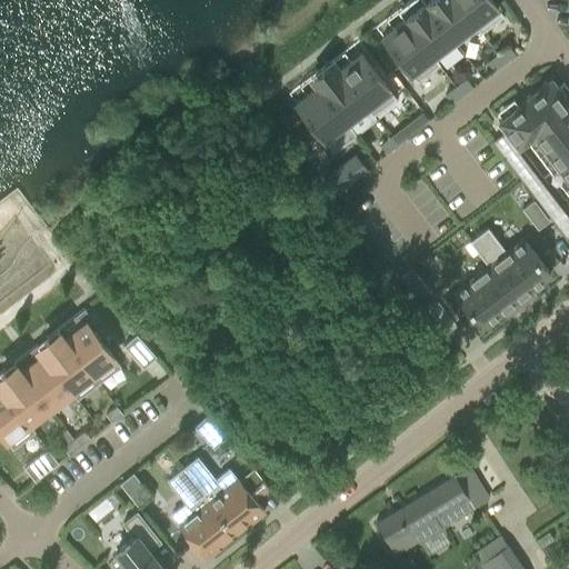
[(427,0),(423,2),(456,45),(477,29),(479,33),(480,32),(455,0),(427,0)]
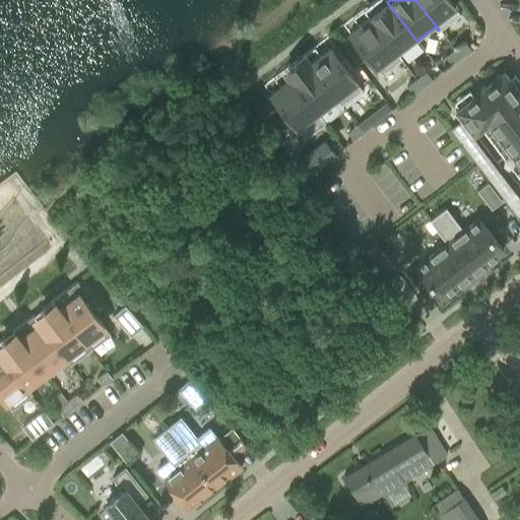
[(415,0),(439,29),(459,14),(448,0),(415,0)]
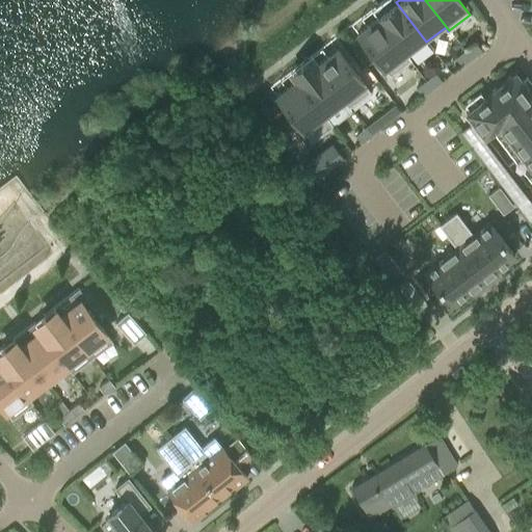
[(376,18),(409,61),(410,60),(407,56),(426,42),(396,2),(376,18)]
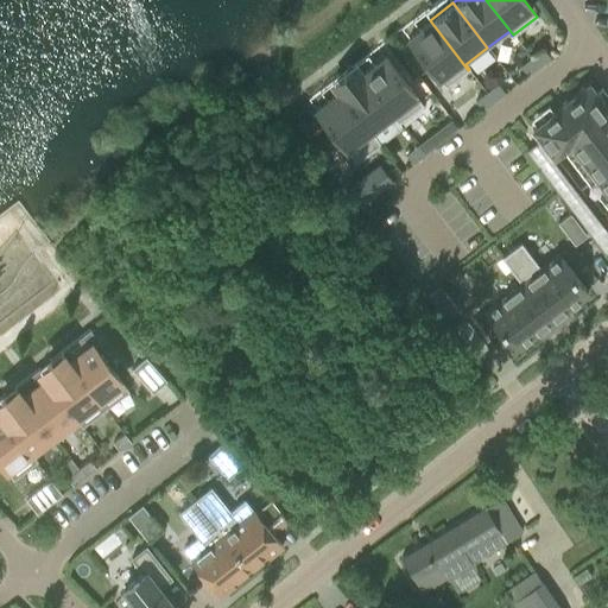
[(407,39),(444,88),(468,70),(430,20),(429,21),(430,23),(407,39)]
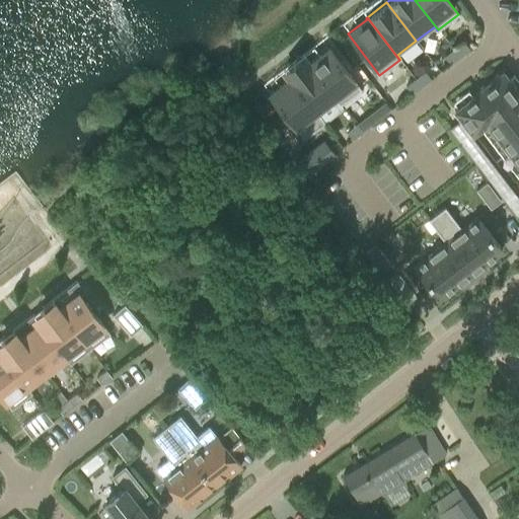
[(463,43),(453,50),(459,58),(469,50),(463,43)]
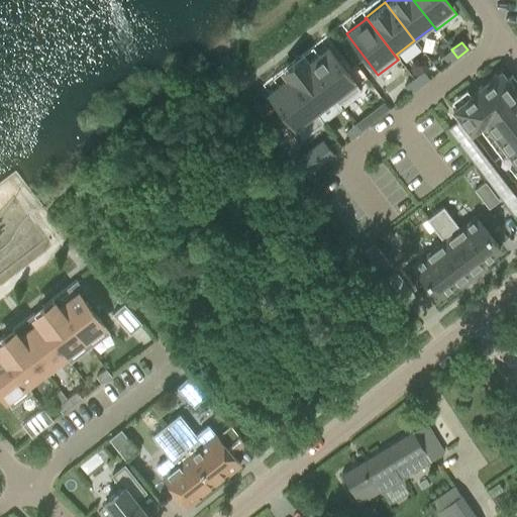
[(307,62),(306,63),(337,103),(357,88),(327,48),(308,63),(307,62)]
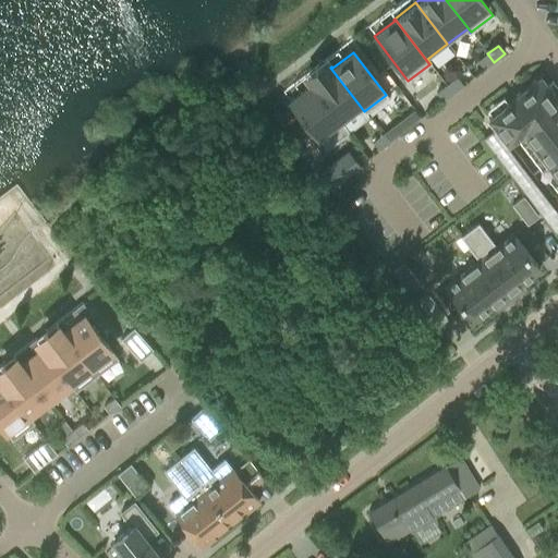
[(477,61),(484,70),(494,62),(487,53),(477,61)]
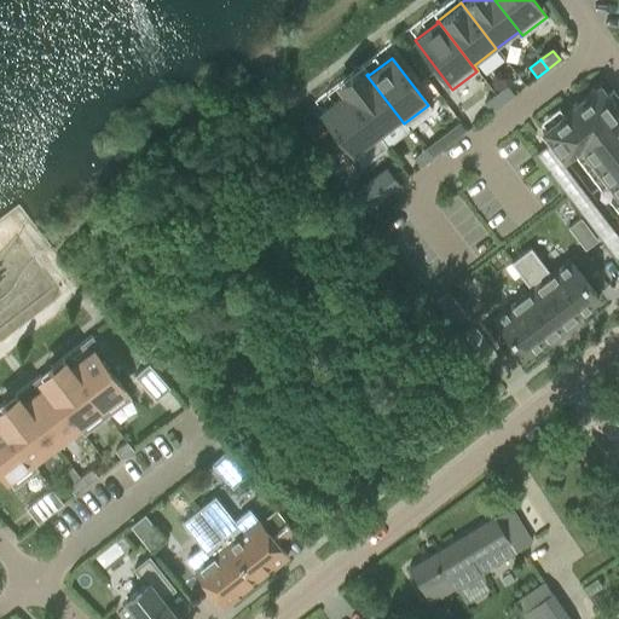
[(343,92),(386,148),(387,146),(376,133),(398,117),(405,126),(366,75),(343,92)]
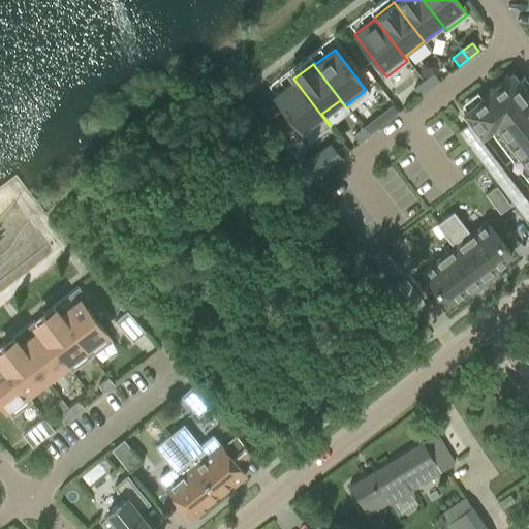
[(433,73),(423,81),(429,89),(439,82),(433,73)]
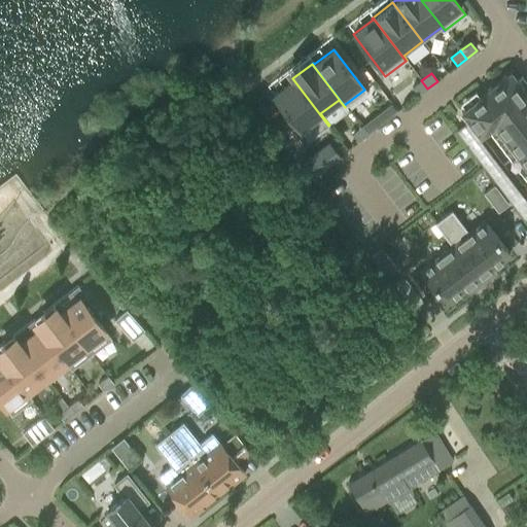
[(461,112),(479,135),(493,125),(526,169),(526,194),(525,196),(526,198),(526,95),(510,73),(481,95),(482,96),(461,112)]
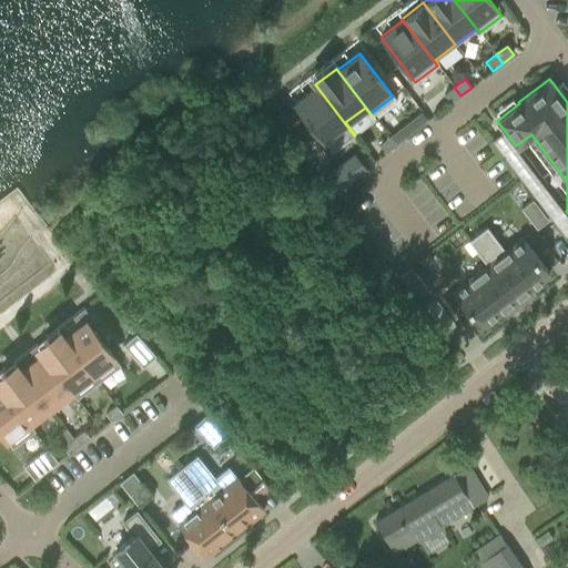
[(332,152),(354,135),(315,84),(315,85),(315,87),(294,103),(332,152)]
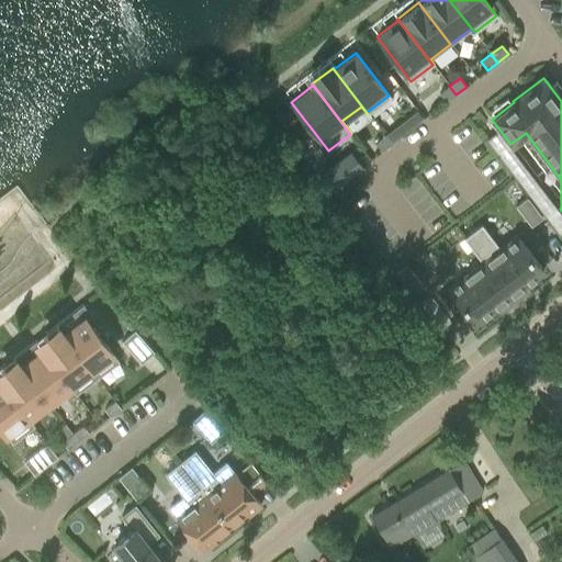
[(438,93),(445,102),(456,94),(449,86),(438,93)]
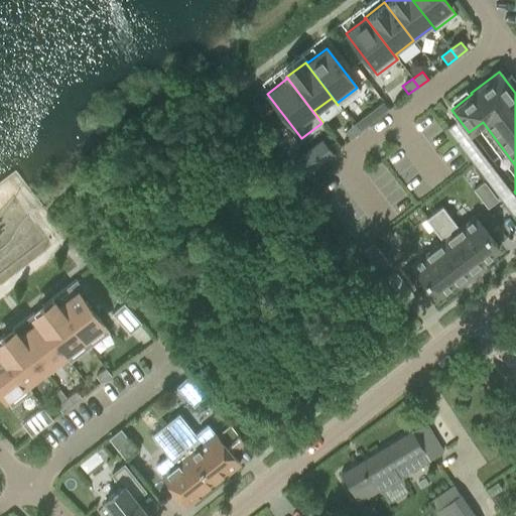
[(363,117),(353,124),(359,132),(369,125),(363,117)]
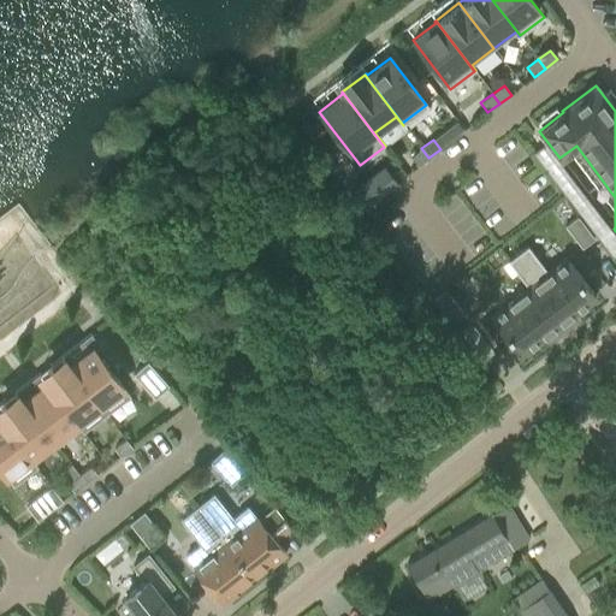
[(532,153),(539,161),(549,154),(542,146),(532,153)]
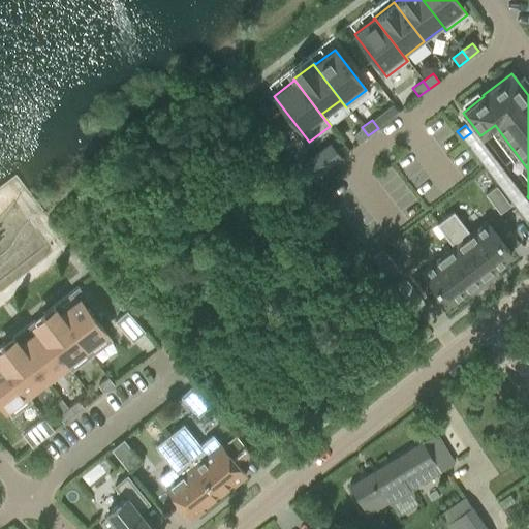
[(352,134),(359,143),(368,135),(362,127),(352,134)]
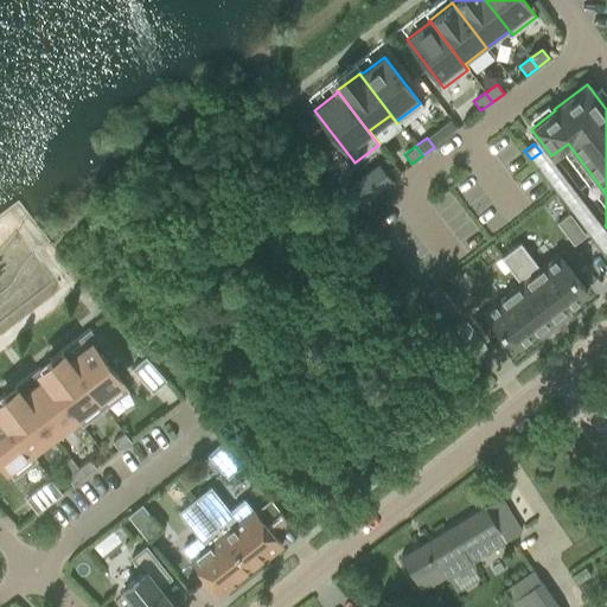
[(541,152),(531,159),(537,168),(547,160),(541,152)]
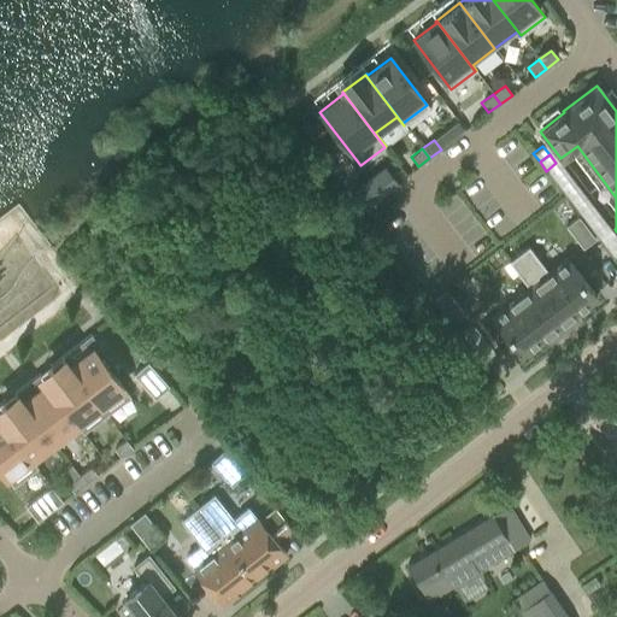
[(556,163),(546,171),(553,180),(563,172),(556,163)]
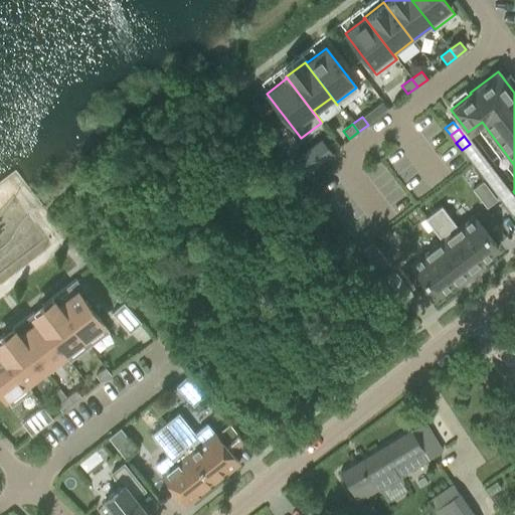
[(322,140),(293,161),(303,174),(320,161),(330,154),(332,152),(322,140)]
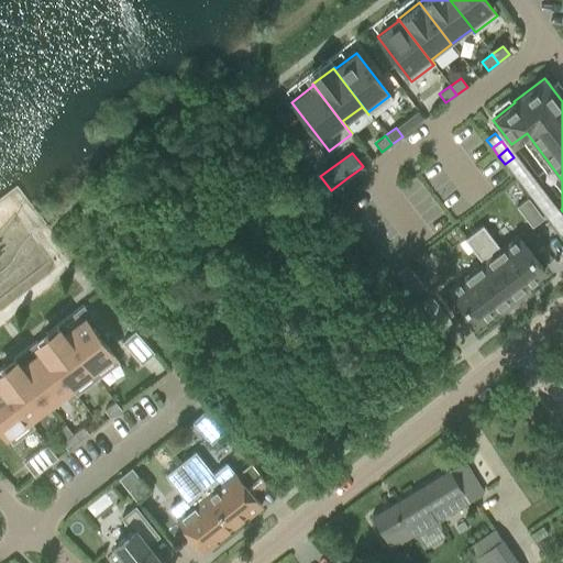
[(514,157),(505,164),(510,172),(519,165),(514,157)]
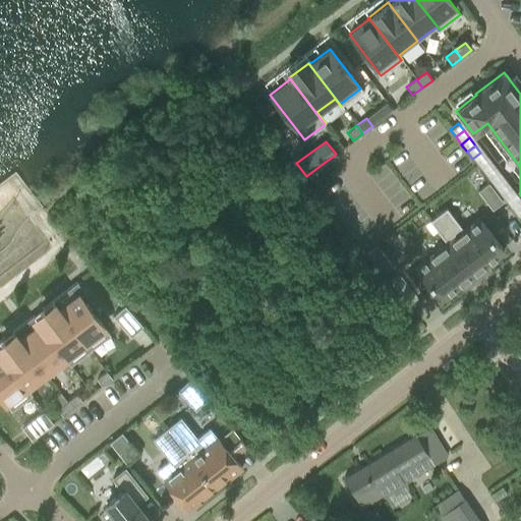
[(480,153),(472,159),(478,166),(486,160),(480,153)]
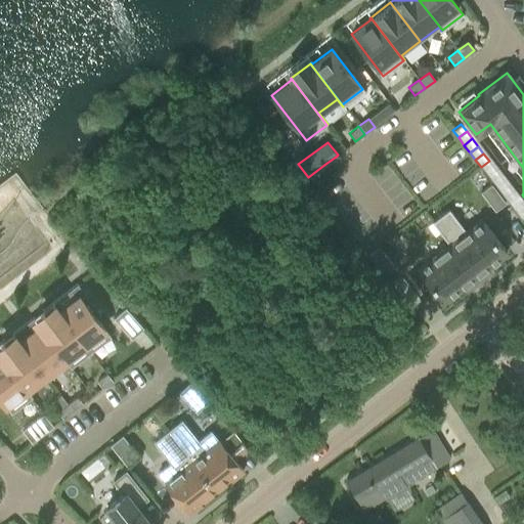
[(489,161),(481,167),(486,174),(494,168),(489,161)]
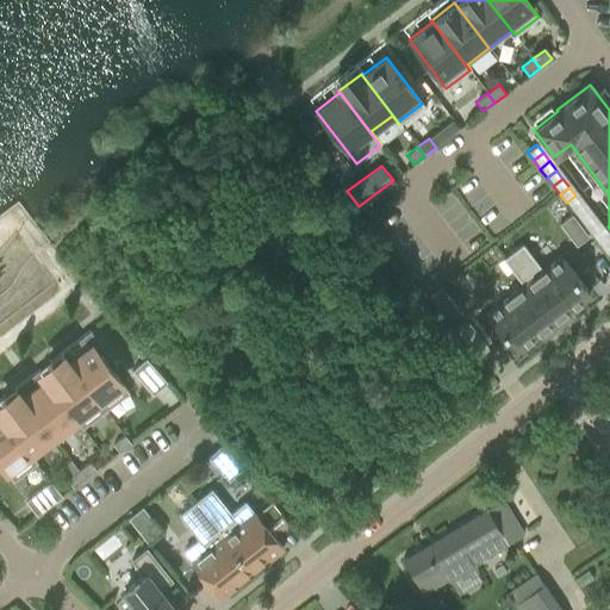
[(576,195),(566,203),(573,211),(583,204),(576,195)]
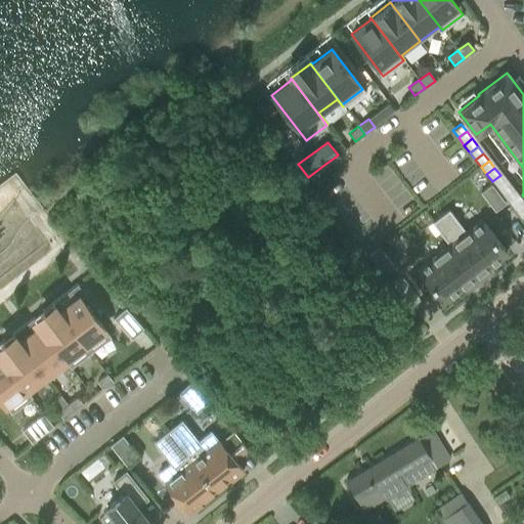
[(500,175),(492,181),(497,189),(506,183),(500,175)]
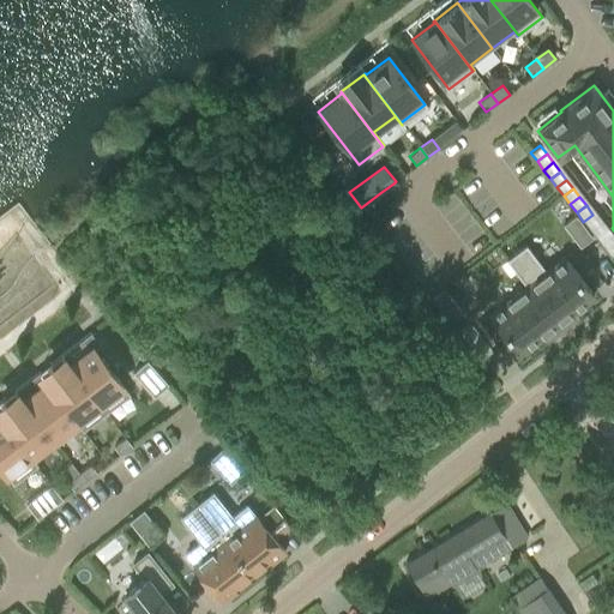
[(593,215),(583,222),(590,230),(600,223),(593,215)]
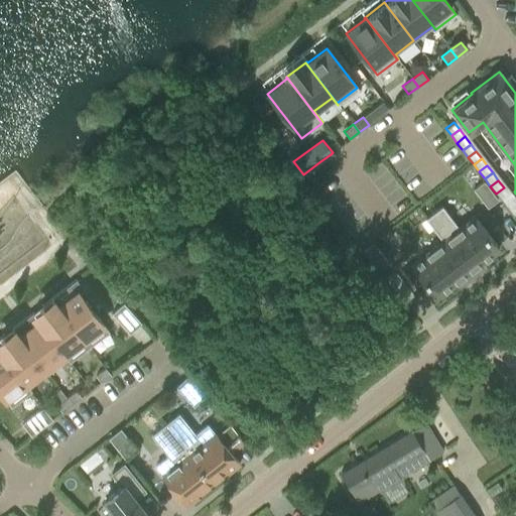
[(473,188),(487,208),(497,200),(483,181),(473,188)]
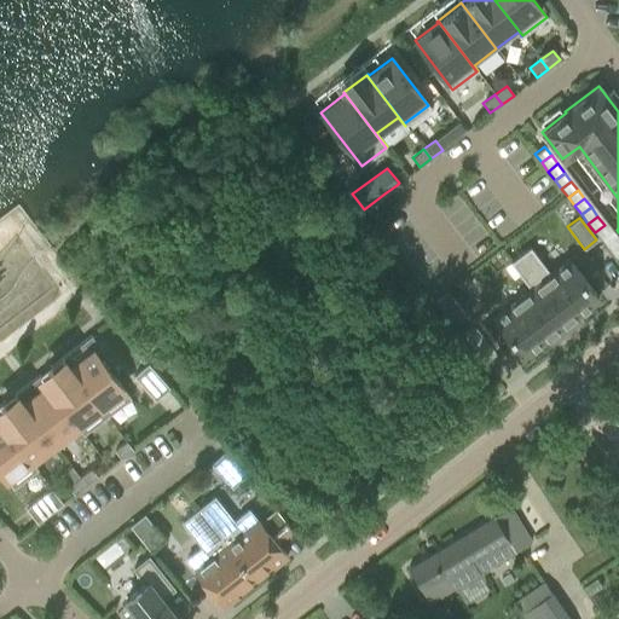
[(605,225),(595,232),(601,241),(611,233),(605,225)]
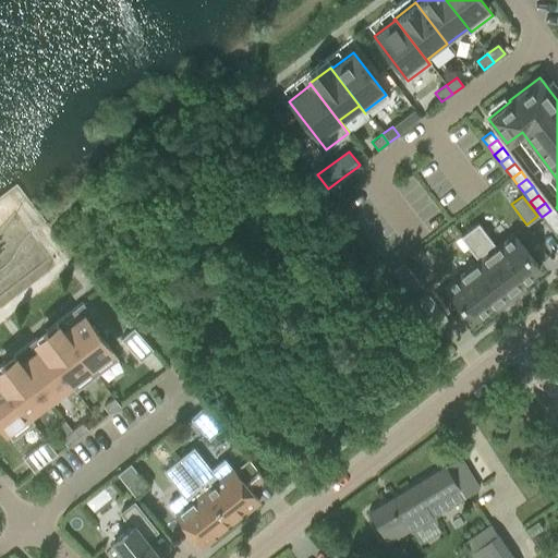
[(550,210),(542,217),(548,225),(557,218),(550,210)]
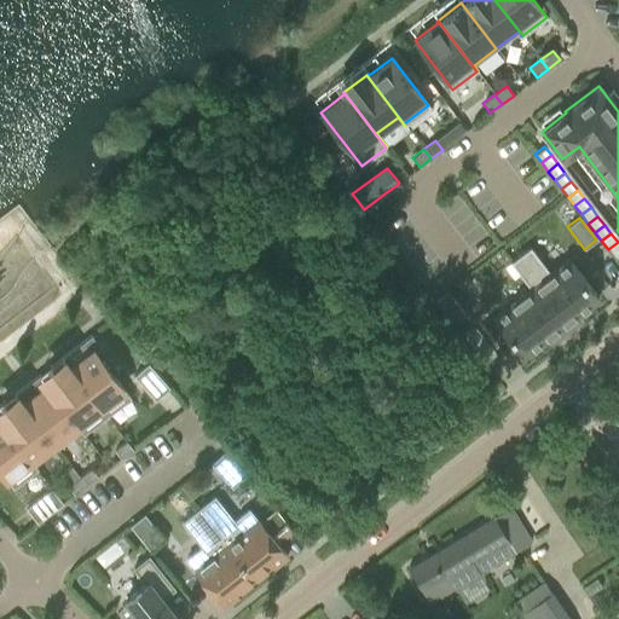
[(618,243),(618,242),(608,249),(615,258),(618,254),(618,243)]
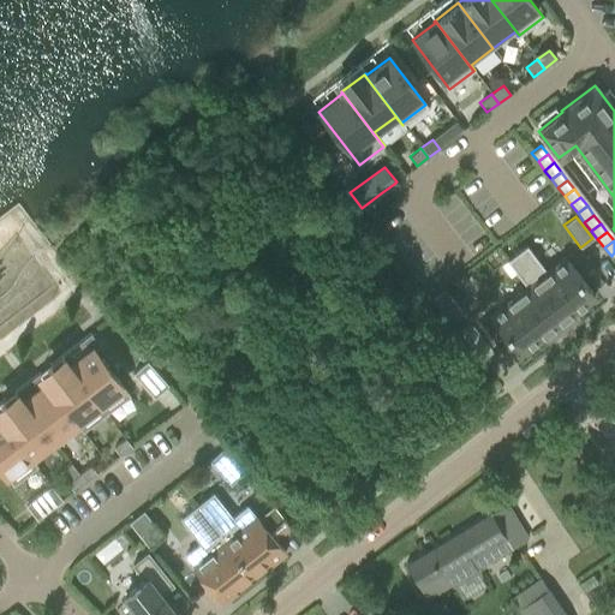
[(526,246),(507,261),(527,287),(557,326),(571,315),(595,297),(565,258),(547,273),(526,246)]
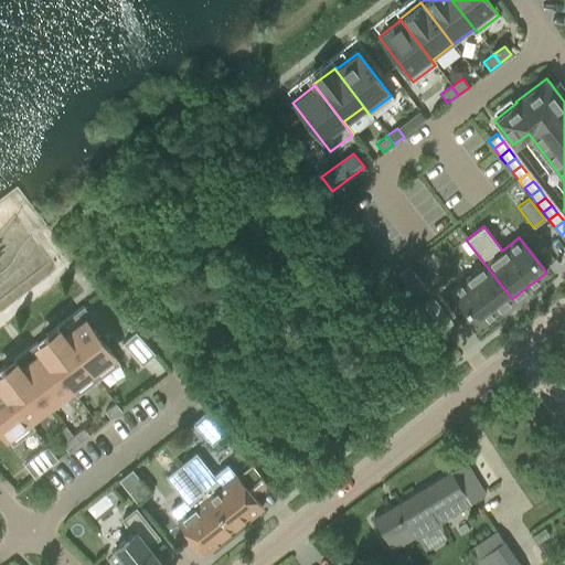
[(484,265),(451,290),(478,326),(499,309),(512,299),(484,264),(466,240),(465,240),(484,265)]
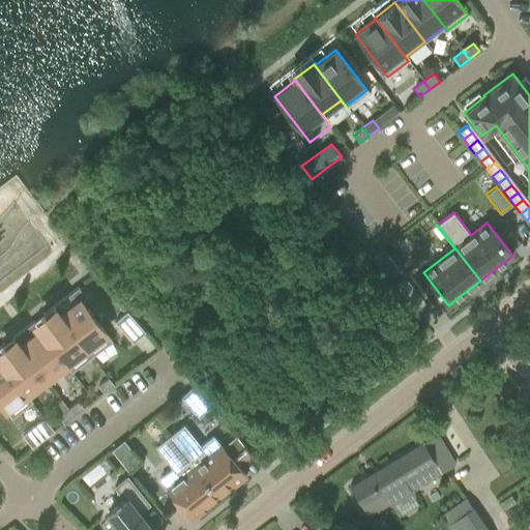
[(373,258),(386,276),(398,268),(383,249),(373,258)]
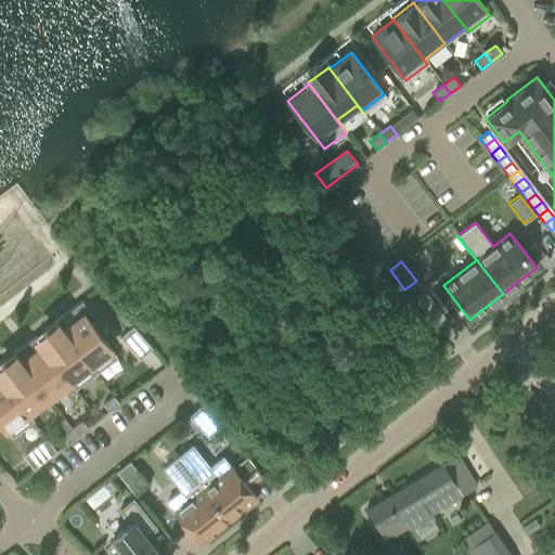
[(84,313),(62,330),(95,373),(117,357),(101,336),(84,313)]
